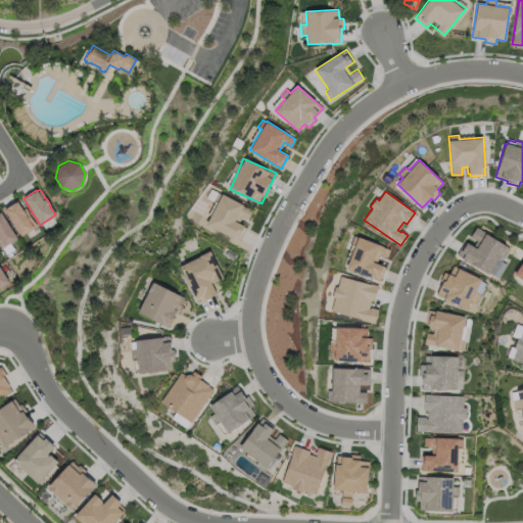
[(207,226),(221,194),(254,209),(240,241),(207,226)]
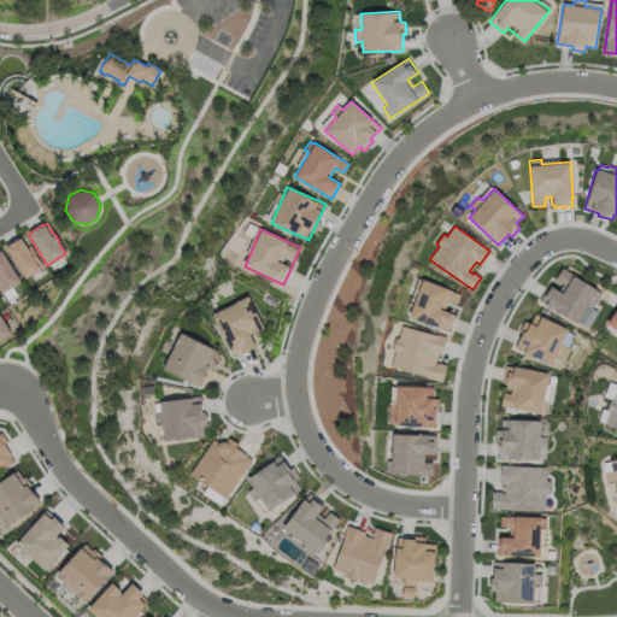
[(42,266),(24,277),(5,247),(7,246),(7,245),(17,239),(19,238),(27,247),(29,245),(42,266)]
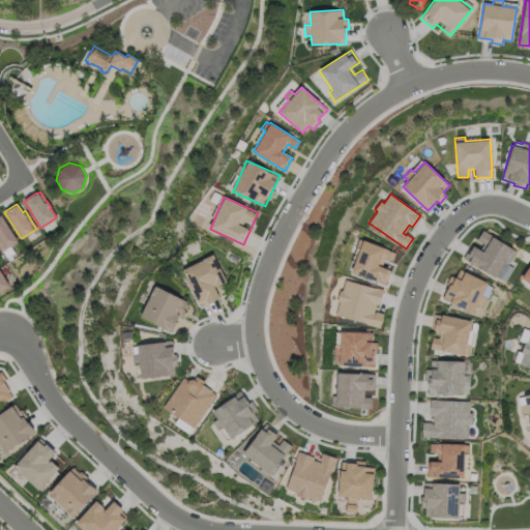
[(0,214),(17,241),(0,252),(0,214)]
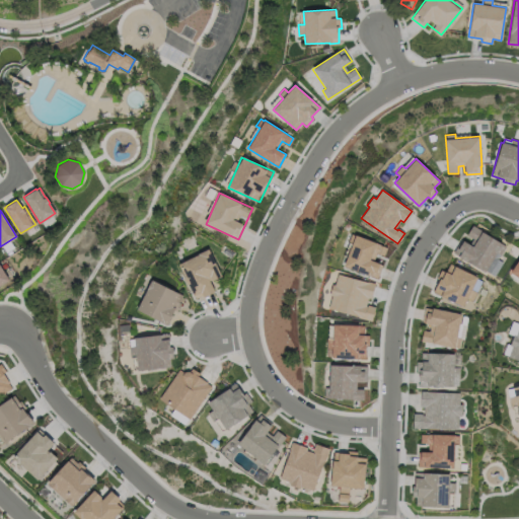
[(452,251),(459,238),(470,244),(474,238),(467,234),(472,225),(485,232),(484,233),(506,245),(500,255),(497,253),(485,273),(458,256),(458,255),(452,251)]
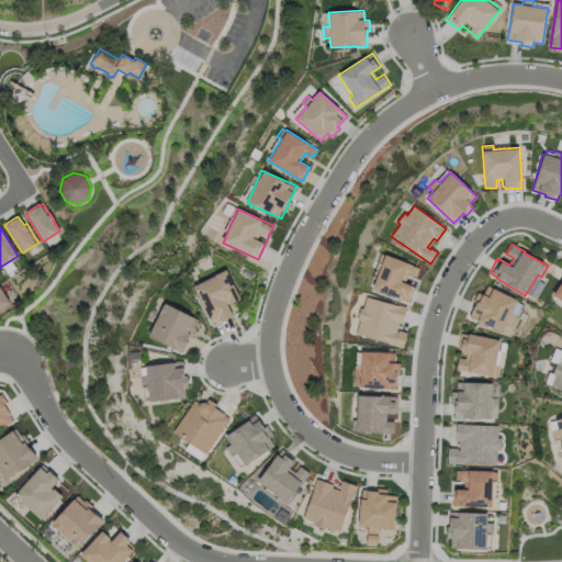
[(419,268),(416,277),(408,273),(405,282),(412,285),(412,287),(414,287),(408,301),(373,287),(382,262),(378,261),(381,254),(384,255),(385,254),(413,265),(412,266),(419,268)]
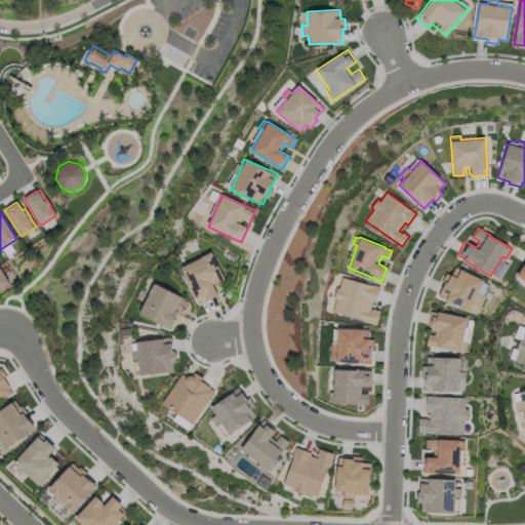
[(227,280),(216,285),(216,284),(214,285),(216,290),(219,296),(208,301),(206,297),(198,300),(193,290),(183,269),(203,258),(212,253),(227,280)]
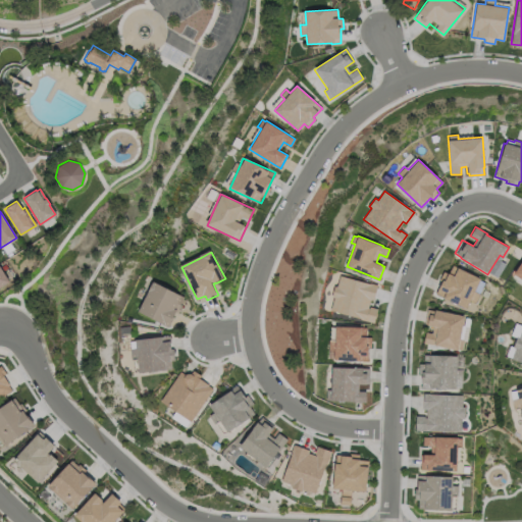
[(521,279),(513,273),(521,259),(521,279)]
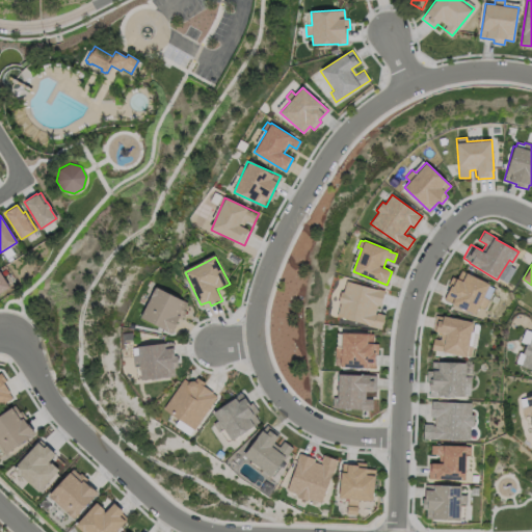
[(443,299),(446,293),(447,293),(450,286),(448,285),(452,277),(456,280),(460,270),(489,283),(483,296),(488,298),(484,309),(478,307),(474,315),(450,303),(451,302),(443,299)]
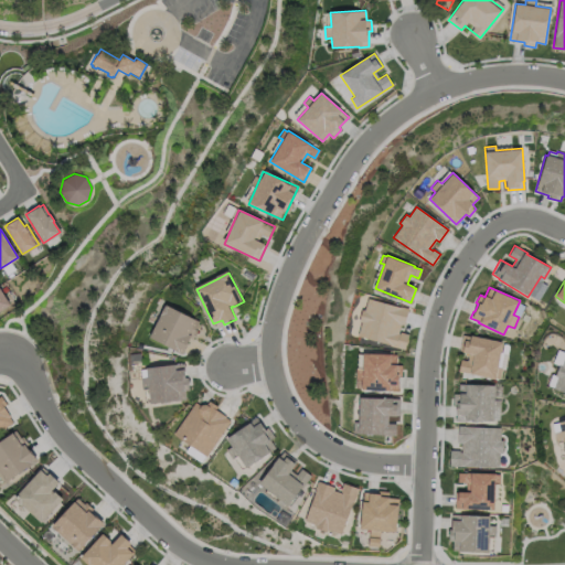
[(0,290),(9,305),(0,310),(0,290)]
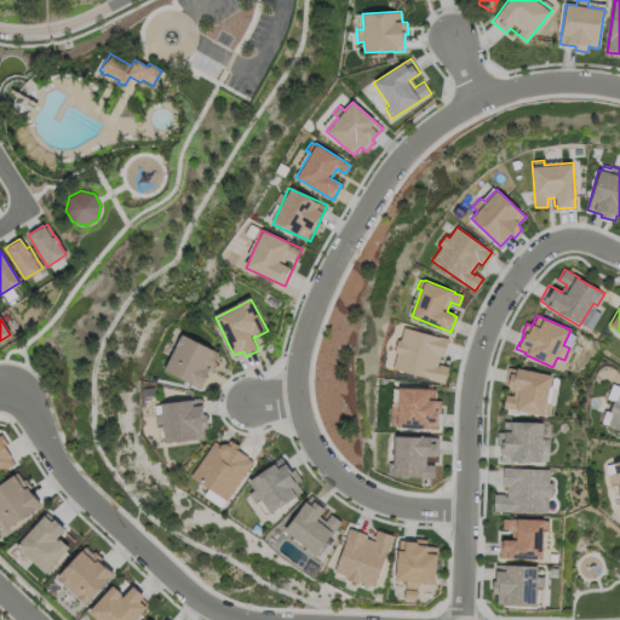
[(445,384),(428,379),(429,378),(392,368),(396,352),(394,352),(397,339),(401,340),(405,327),(438,337),(438,336),(448,338),(443,357),(440,356),(437,366),(438,366),(438,365),(448,367),(445,384)]
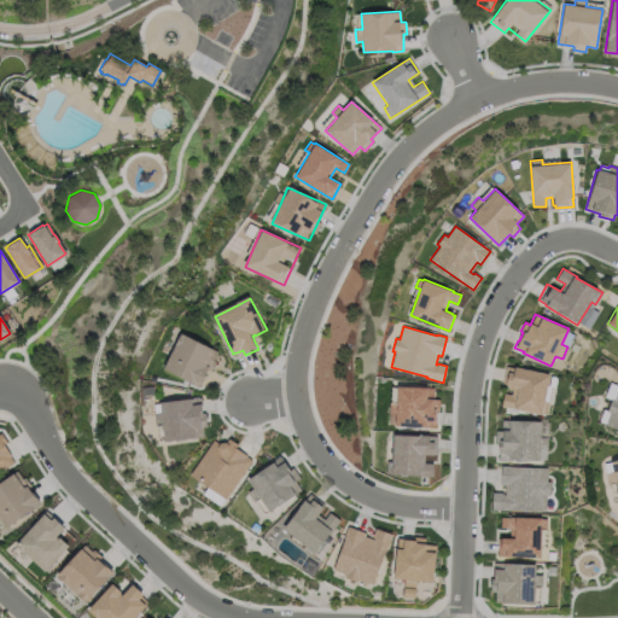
[(219,363),(214,373),(210,371),(207,377),(208,377),(203,389),(165,371),(180,342),(184,334),(198,342),(220,354),(216,362),(219,363)]
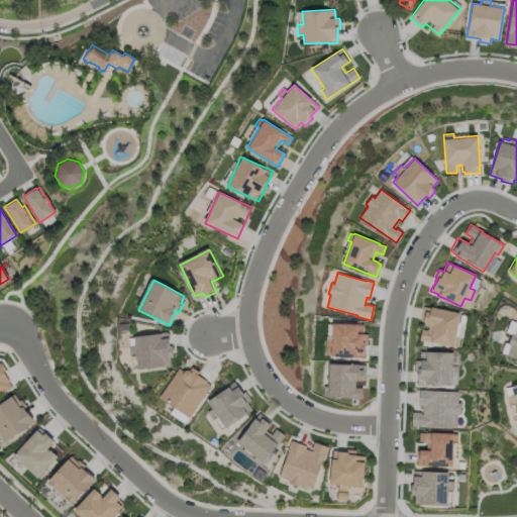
[(457,347),(420,339),(422,329),(428,330),(429,323),(423,322),(423,321),(420,320),(423,307),(430,308),(430,307),(459,313),(457,322),(458,322),(460,314),(467,315),(464,322),(466,323),(462,338),(459,338),(457,347)]
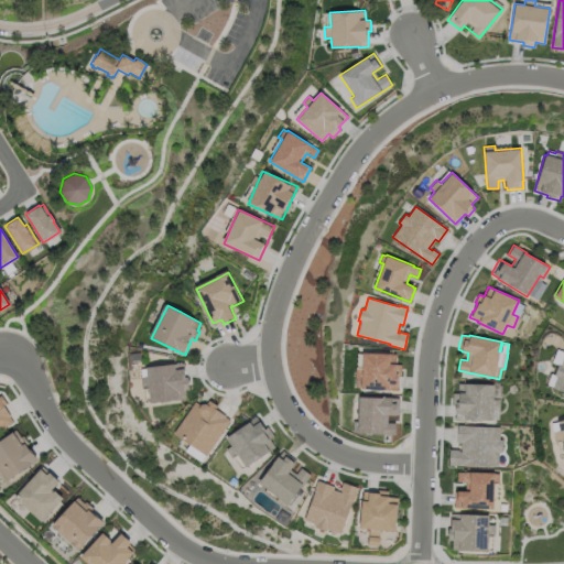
[(563,391),(553,388),(553,387),(548,384),(551,373),(554,375),(557,365),(552,362),(556,349),(563,350),(563,391)]
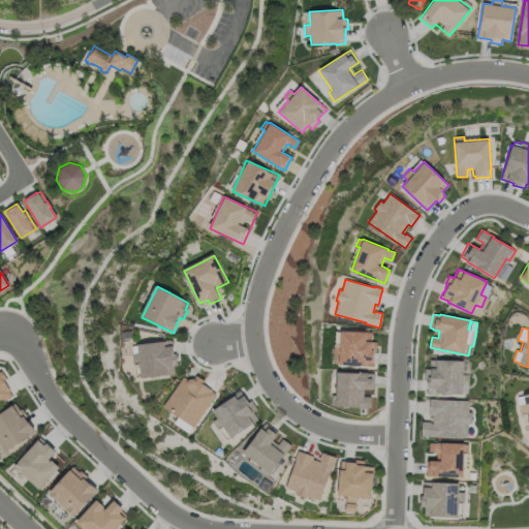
[(373,365),(339,364),(339,354),(334,354),(334,345),(340,345),(340,331),(372,332),(371,341),(377,341),(376,352),(373,352),(373,365)]
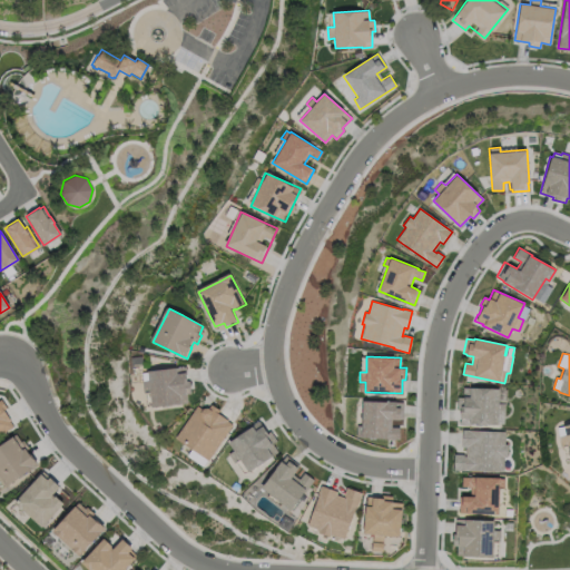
[(147,405),(147,369),(190,369),(190,404),(147,405)]
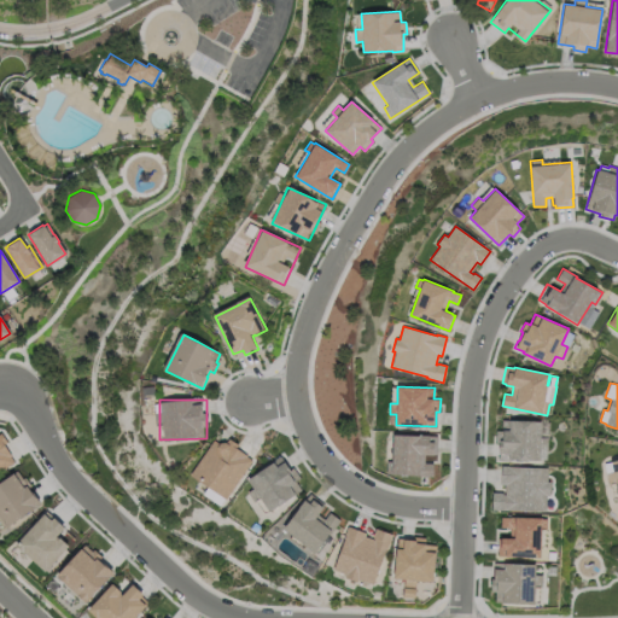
[(499,460),(500,443),(495,443),(496,431),(502,431),(502,420),(549,421),(549,438),(547,438),(547,460),(508,459),(508,460),(499,460)]
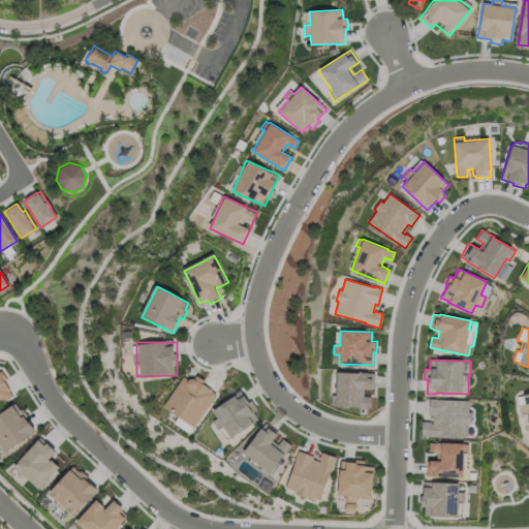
[(374,373),(374,389),(372,389),(372,390),(364,390),(364,396),(372,396),(371,407),(358,407),(356,406),(331,405),(331,394),(336,394),(337,372),(356,372),(356,371),(368,372),(374,373)]
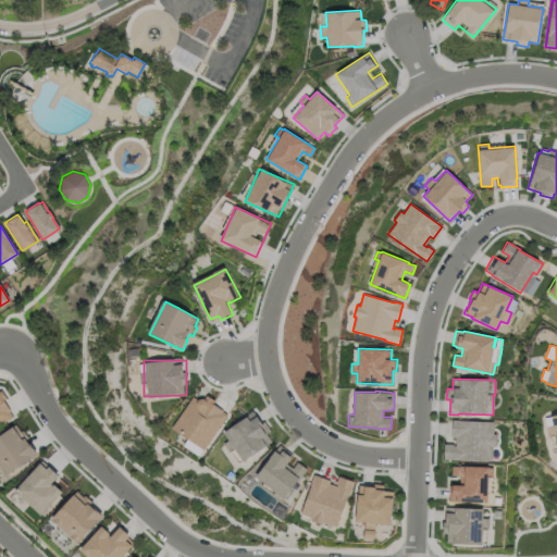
[(0,393),(2,392),(8,400),(4,403),(11,412),(10,412),(14,418),(0,426),(0,393)]
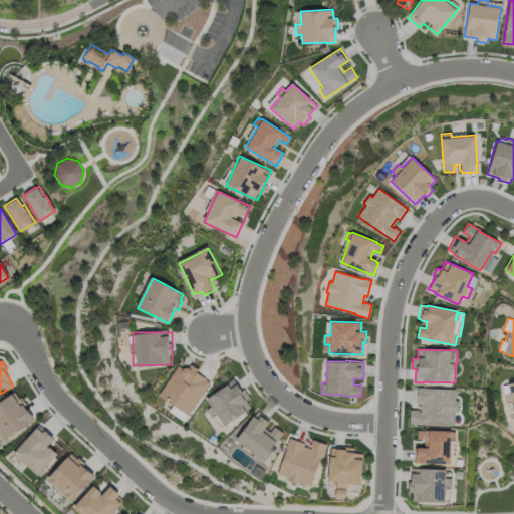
[(192,365),(200,371),(198,373),(208,380),(207,380),(212,384),(190,417),(160,397),(180,367),(184,370),(185,369),(189,369),(190,369),(192,365)]
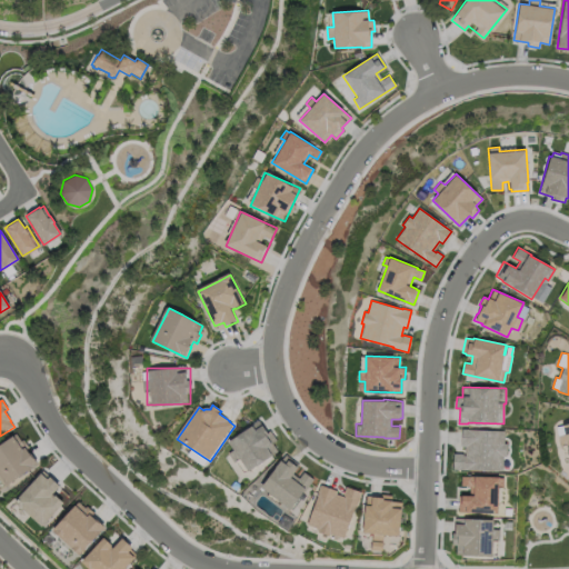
[(258,419),(281,448),(251,472),(228,445),(258,419)]
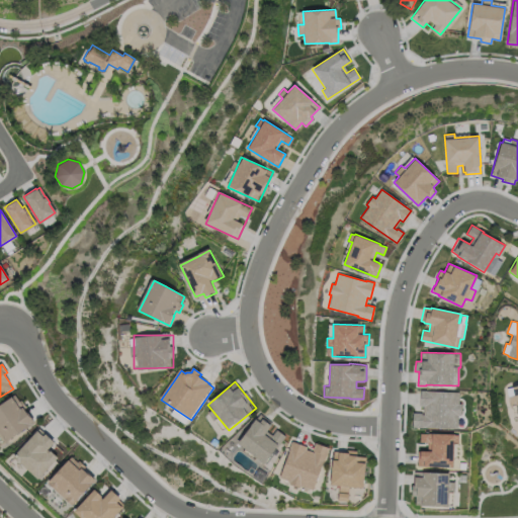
[(517,414),(515,404),(510,405),(506,389),(517,385),(517,414)]
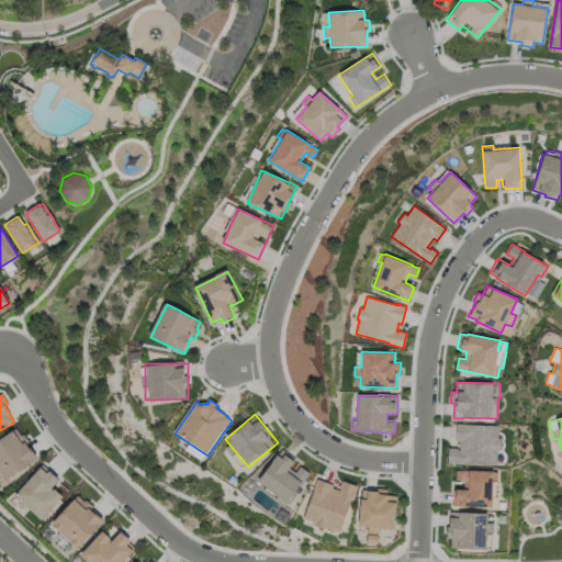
[(496,465),(448,463),(448,448),(459,448),(460,440),(456,440),(456,424),(498,425),(498,437),(502,437),(501,451),(497,451),(496,465)]
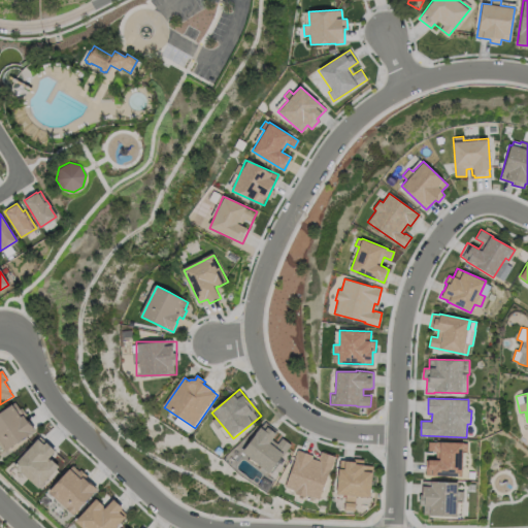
[(0,415),(15,403),(21,409),(23,408),(27,415),(24,417),(28,423),(29,422),(35,431),(6,452),(0,442),(0,415)]
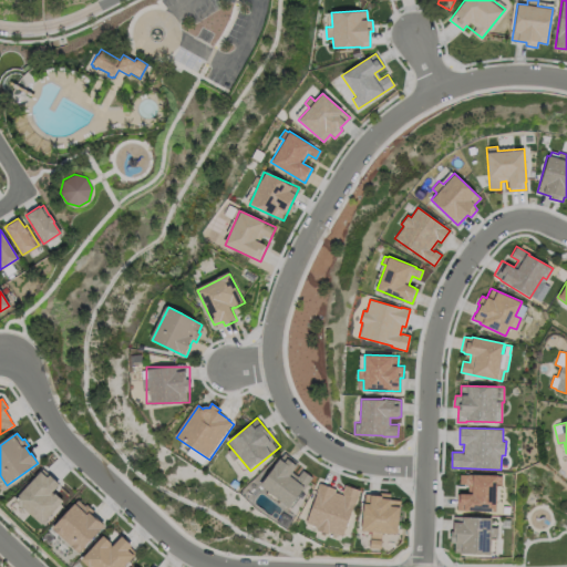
[(289,508),(260,485),(286,454),(313,477),(289,508)]
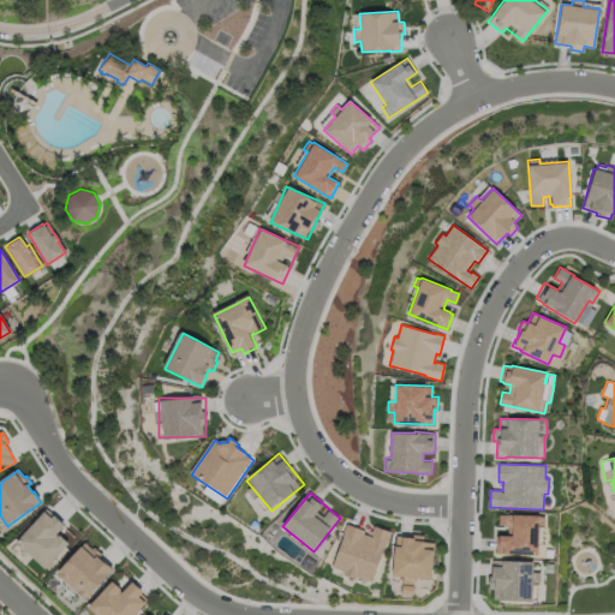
[(45,513),(52,519),(54,517),(65,526),(57,536),(59,537),(60,536),(70,544),(46,571),(24,550),(24,551),(17,544),(45,513)]
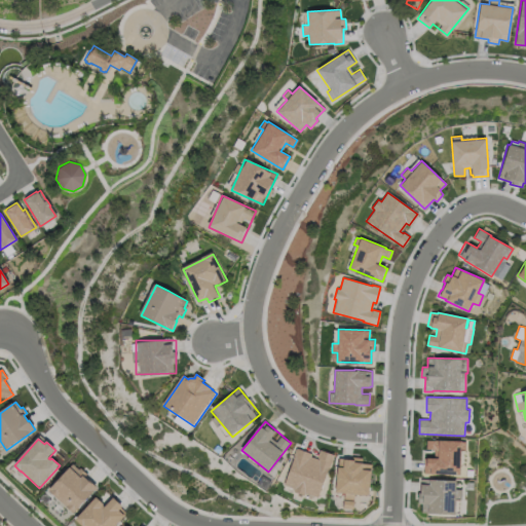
[(461,474),(424,474),(425,458),(437,458),(437,450),(427,449),(427,440),(462,440),(461,474)]
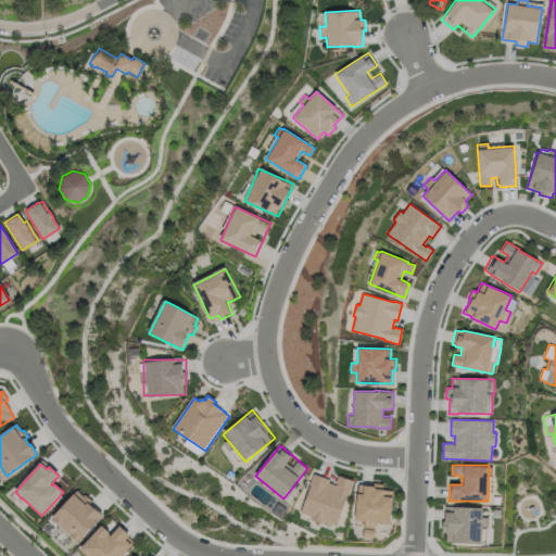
[(301,516),(313,474),(337,480),(338,476),(352,480),(339,527),(301,516)]
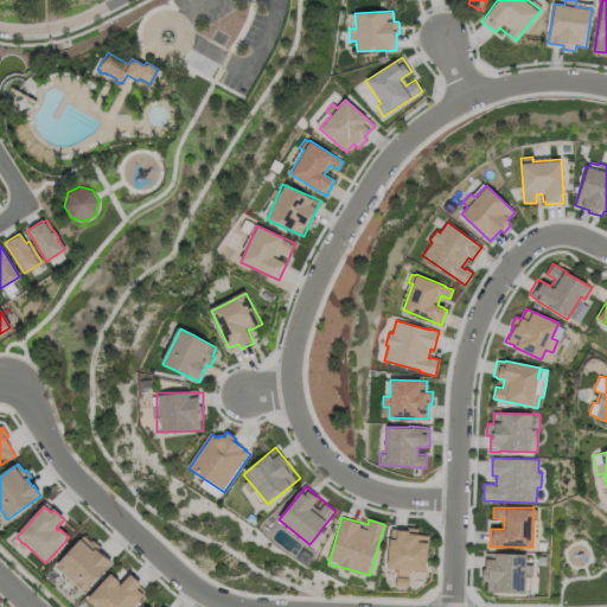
[(388,568),(393,529),(430,534),(425,573),(388,568)]
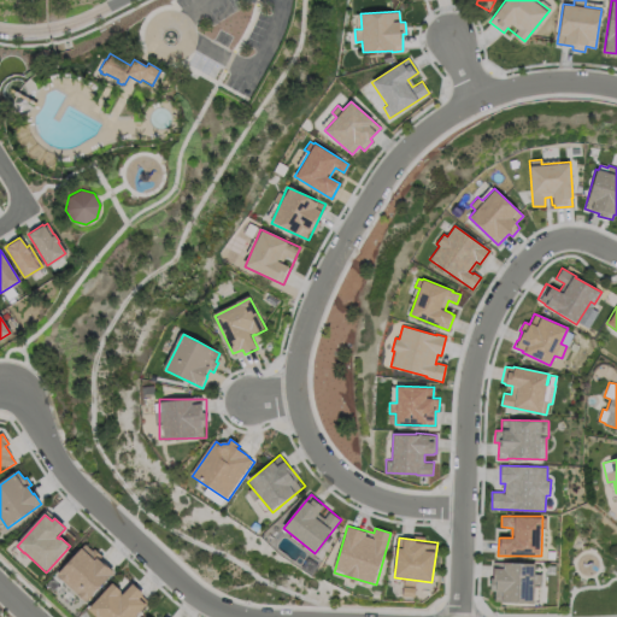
[(86,545),(93,552),(95,550),(103,557),(99,560),(104,565),(105,564),(115,573),(87,604),(58,576),(86,545)]
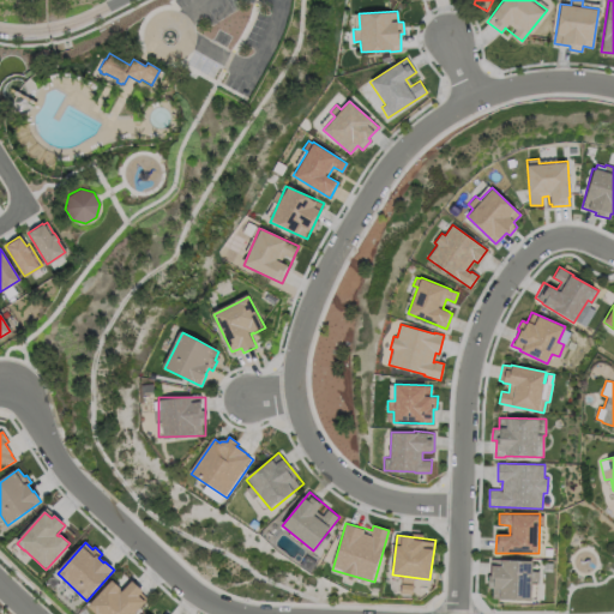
[(535,560),(534,600),(491,599),(491,559),(535,560)]
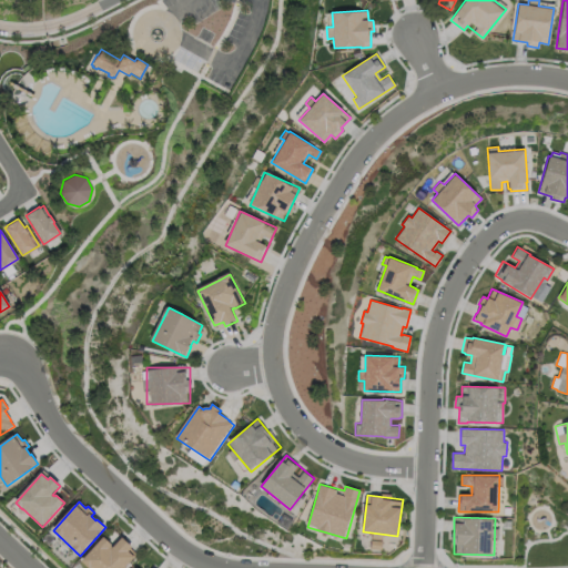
[(111,547),(113,549),(122,538),(133,548),(131,549),(138,555),(125,567),(89,567),(82,561),(104,538),(112,546),(111,547)]
